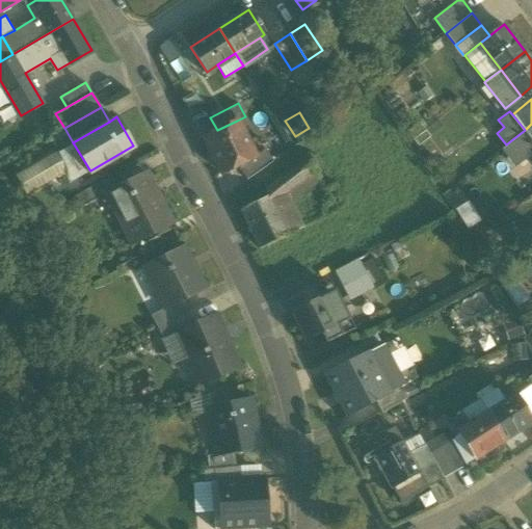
[(223,169),(228,172),(233,169),(235,163),(236,163),(254,154),(237,121),(217,130),(205,137),(221,170),(223,169)]
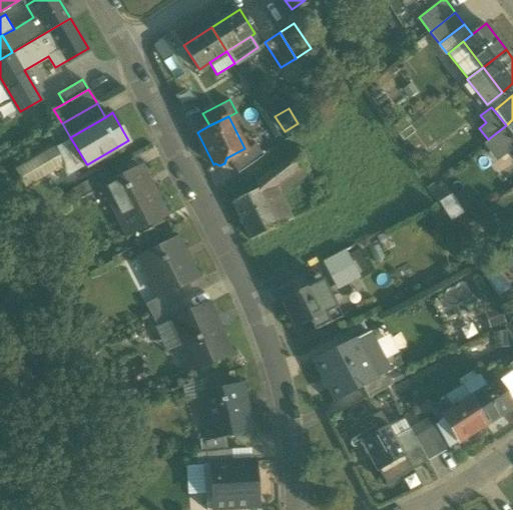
[(493,135),(505,151),(512,145),(512,134),(506,125),(493,135)]
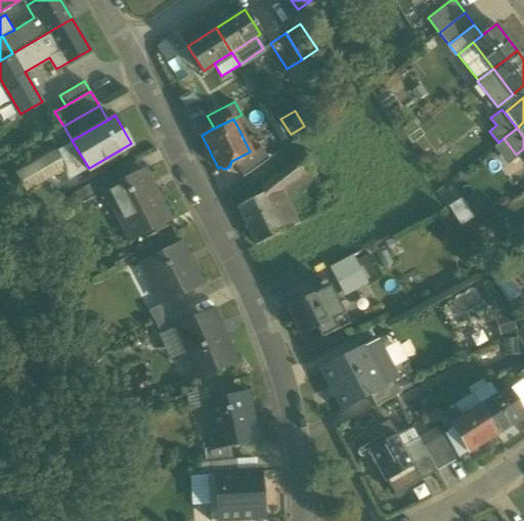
[(504,138),(498,142),(493,145),(507,162),(516,155),(504,138)]
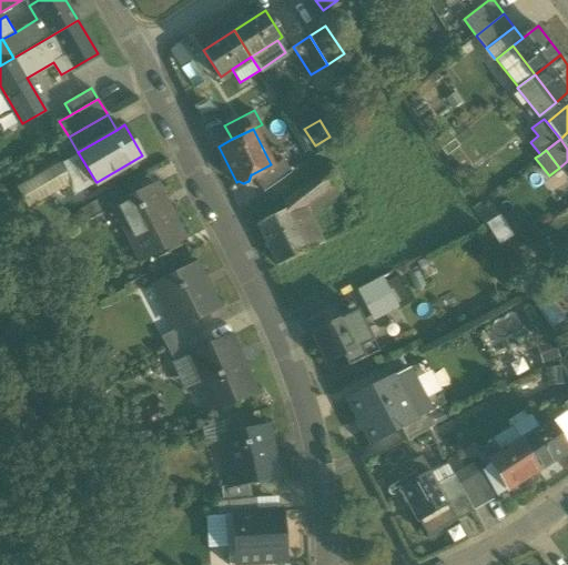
[(73,180),(70,182),(77,193),(95,181),(78,152),(62,161),(73,180)]
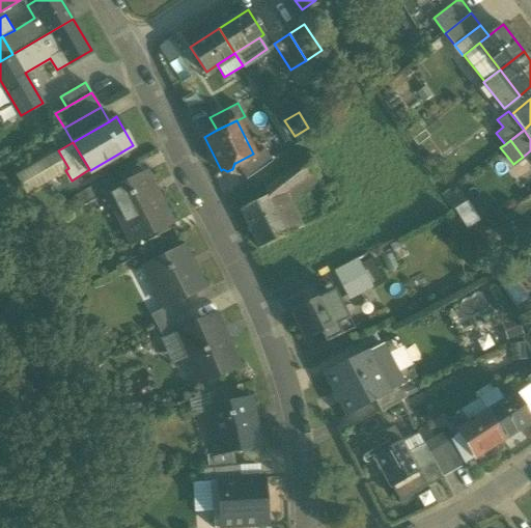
[(235,163),(246,178),(272,160),(263,147),(253,154),(235,163)]
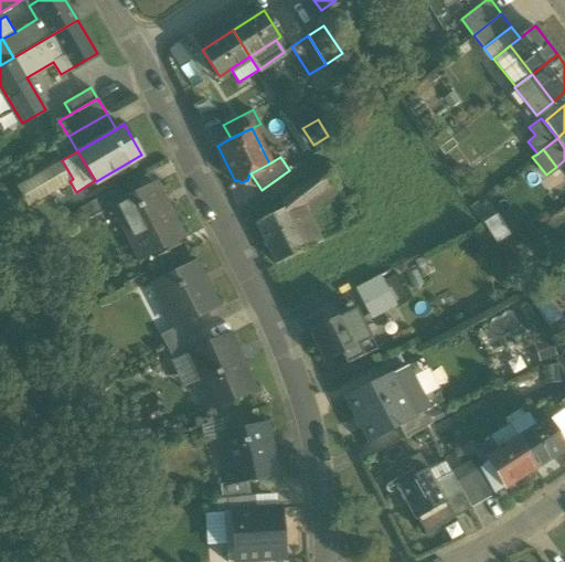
[(62,160),(61,158),(16,186),(29,205),(70,181),(73,179),(62,160)]
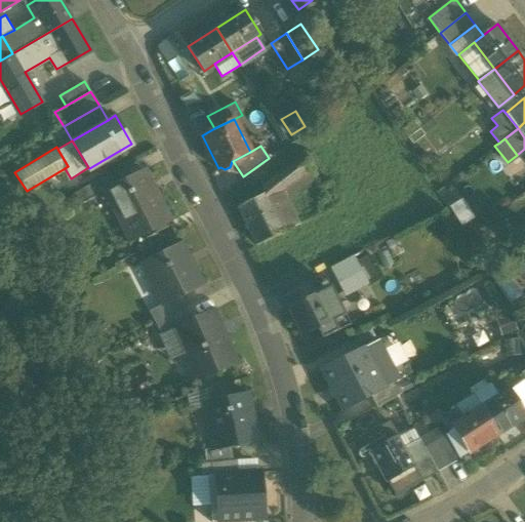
[(288,201),(319,186),(304,153),(283,169),(291,183),(282,189),(283,191),(288,201)]
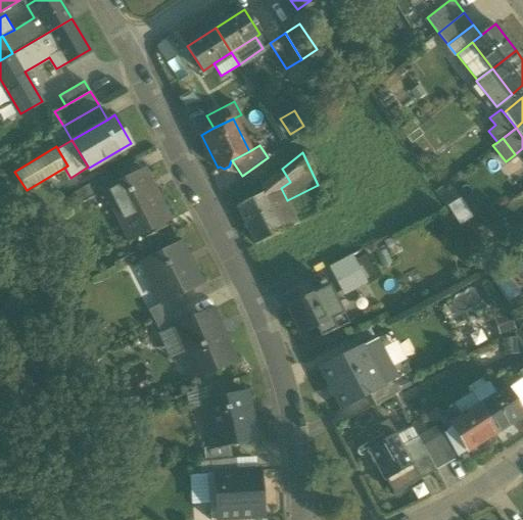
[(116,211),(131,239),(170,219),(143,168),(114,183),(105,187),(117,211),(116,211)]
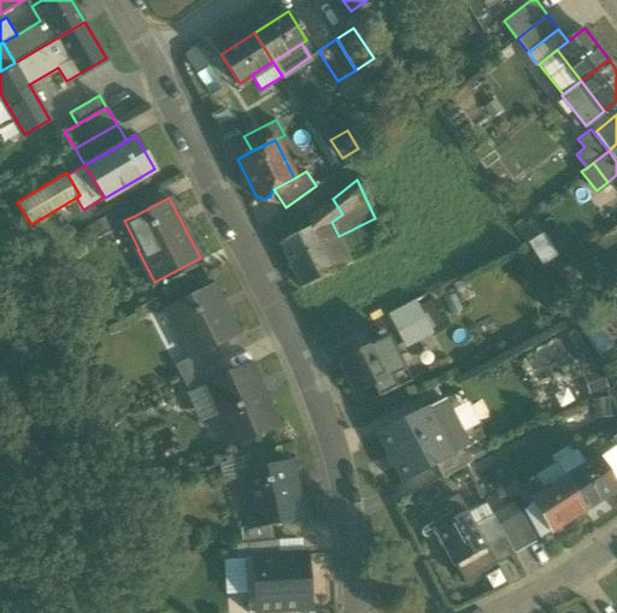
[(311,225),(317,236),(331,222),(342,214),(333,199),(307,219),(311,227),(311,225)]
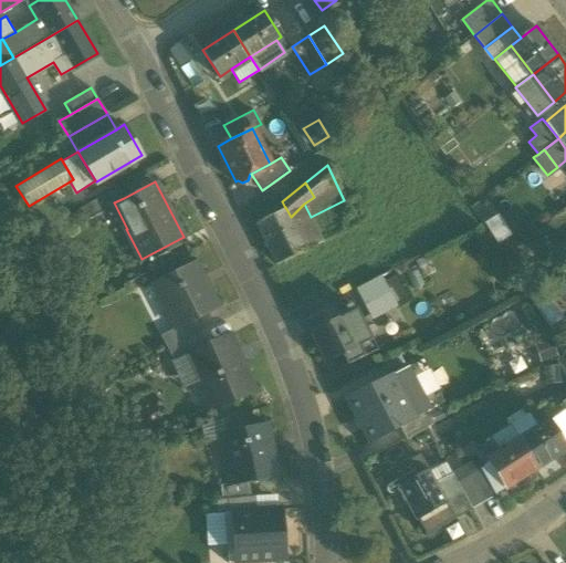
[(90,201),(95,212),(114,202),(124,198),(117,186),(90,201)]
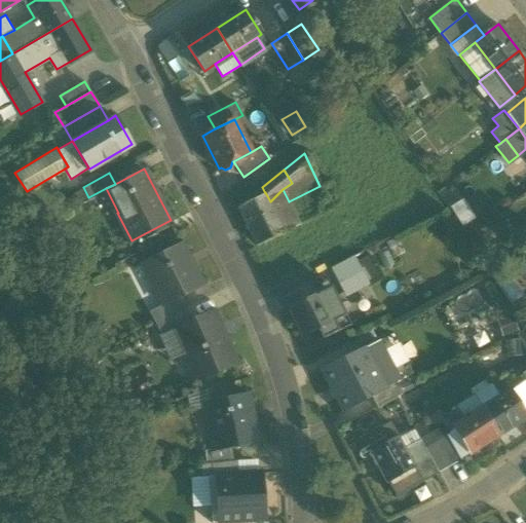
[(331,180),(320,186),(331,207),(342,200),(331,180)]
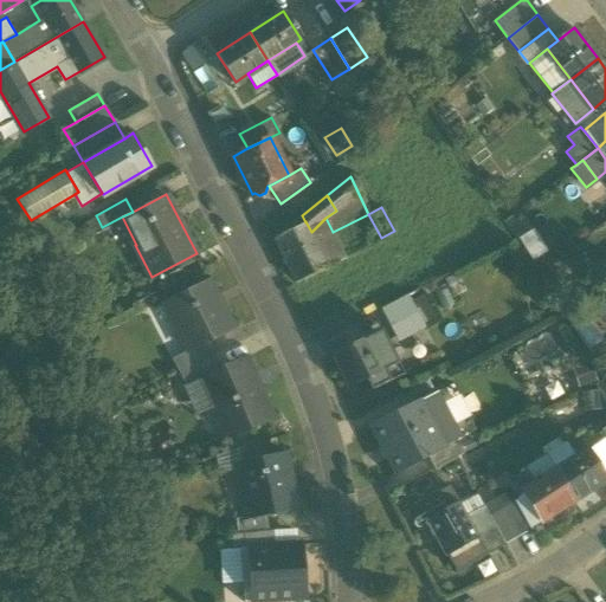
[(102,227),(96,215),(82,224),(88,234),(102,227)]
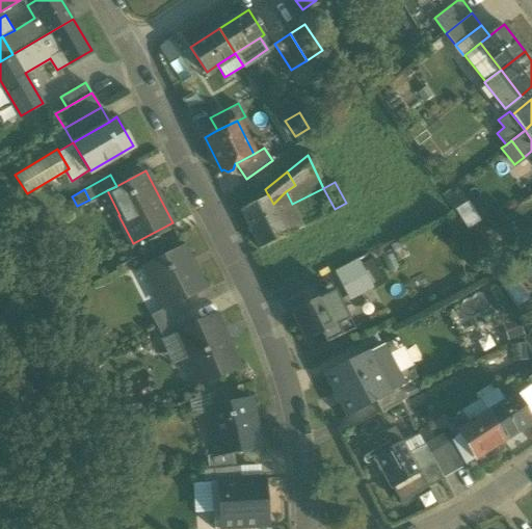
[(287,193),(286,191),(273,204),(288,233),(302,226),(292,204),(287,193)]
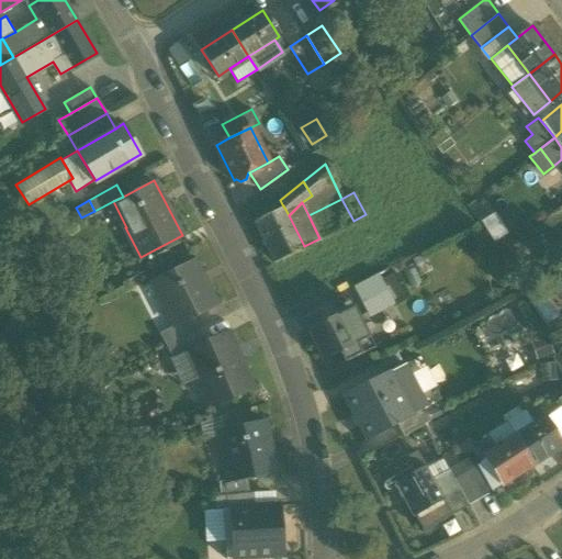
[(254,221),(274,261),(304,246),(289,215),(283,205),(283,207),(254,221)]
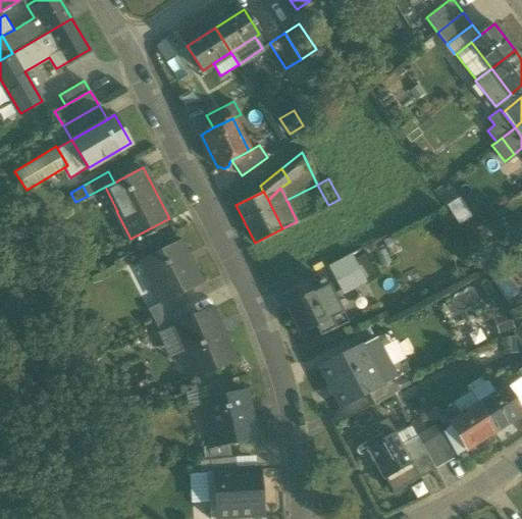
[(472,214),(460,195),(446,204),(459,223),(472,214)]
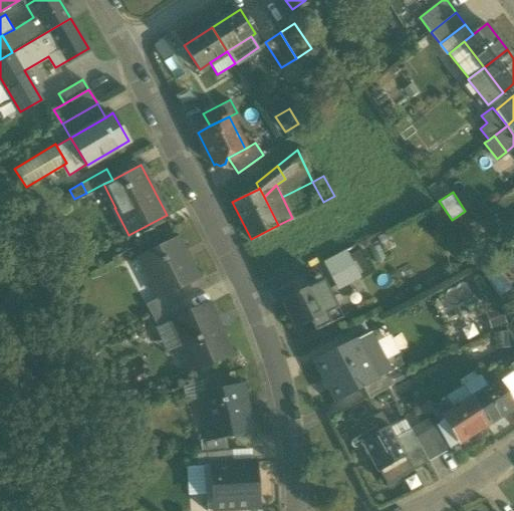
[(139,256),(160,297),(176,289),(198,278),(177,237),(139,256)]
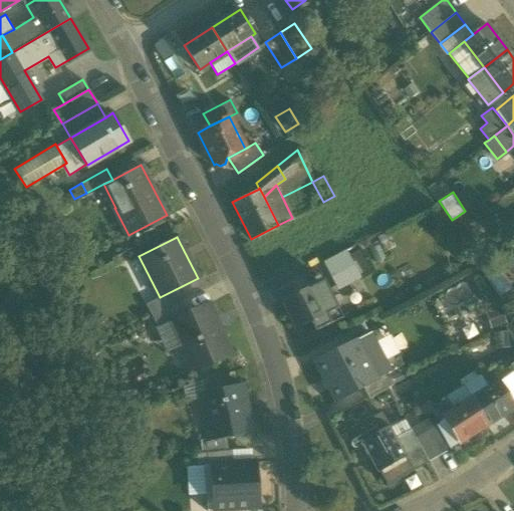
[(359,247),(348,253),(358,272),(369,266),(359,247)]
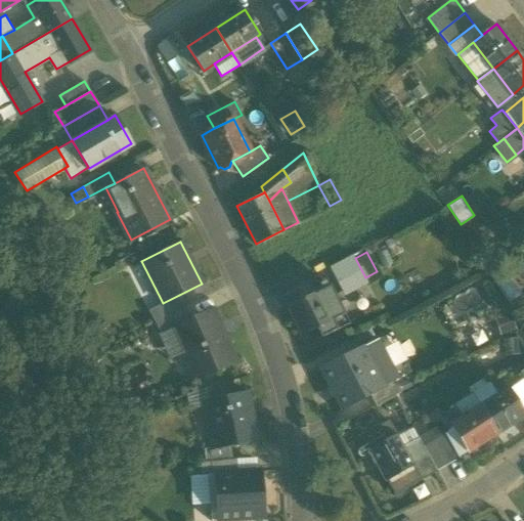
[(330,266),(343,290),(365,277),(355,258),(353,254),(330,266)]
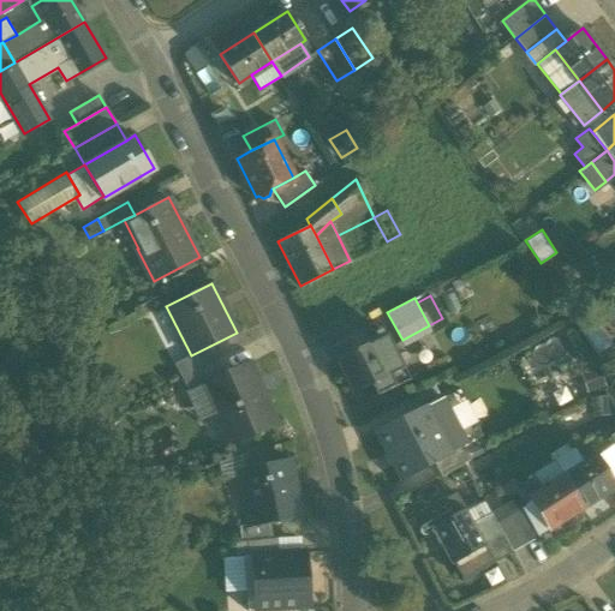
[(524,352),(533,373),(572,357),(561,335),(524,352)]
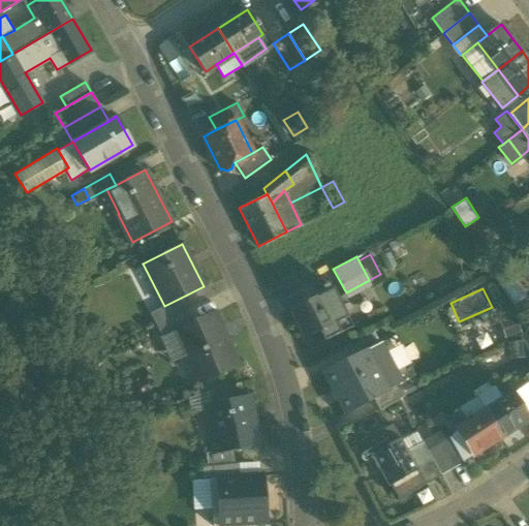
[(337,321),(336,320),(327,300),(324,296),(322,294),(290,309),(304,337),(319,330),(337,321)]
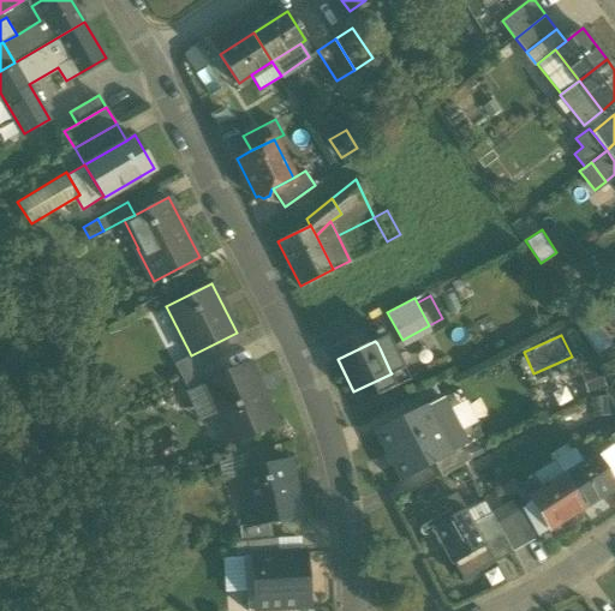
[(175,364),(183,376),(216,359),(210,346),(191,355),(175,364)]
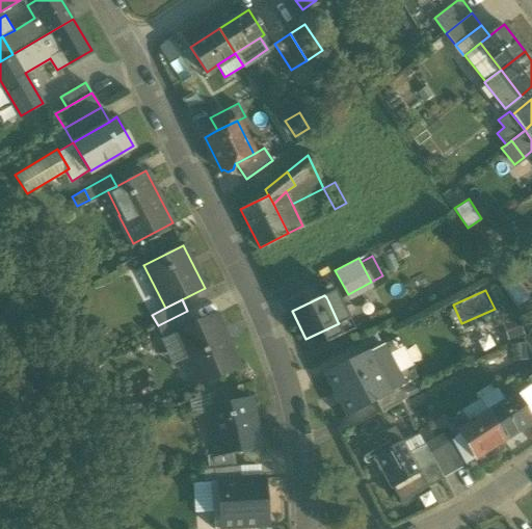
[(335,299),(328,301),(338,322),(344,319),(335,299)]
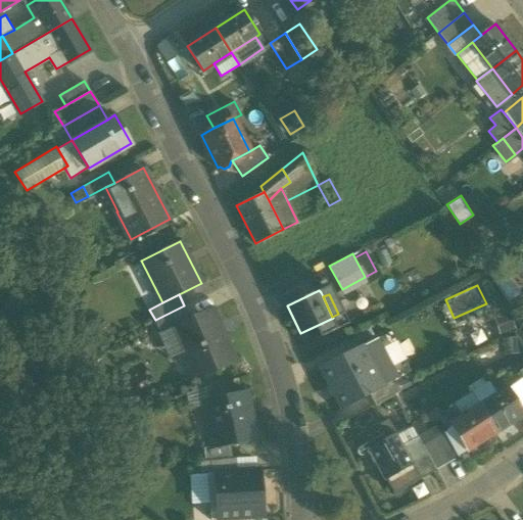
[(190,317),(184,305),(155,320),(160,330),(175,324),(190,317)]
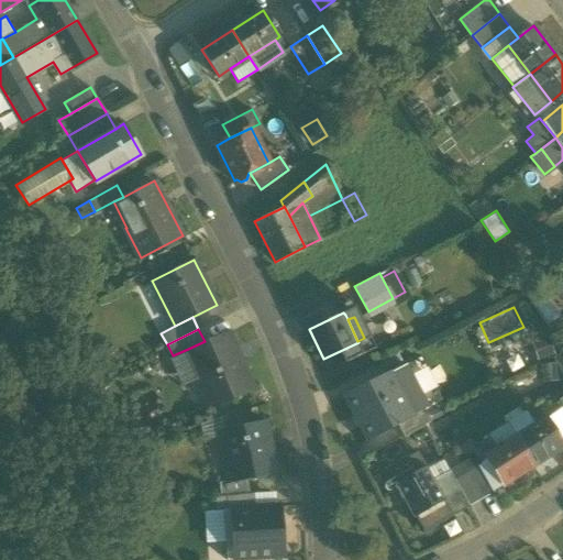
[(198,377),(211,406),(253,388),(229,331),(205,341),(188,349),(188,350),(199,376),(198,377)]
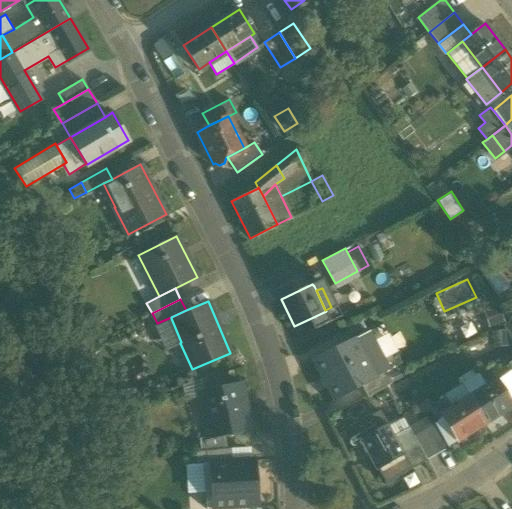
[(484,309),(490,326),(505,321),(499,304),(484,309)]
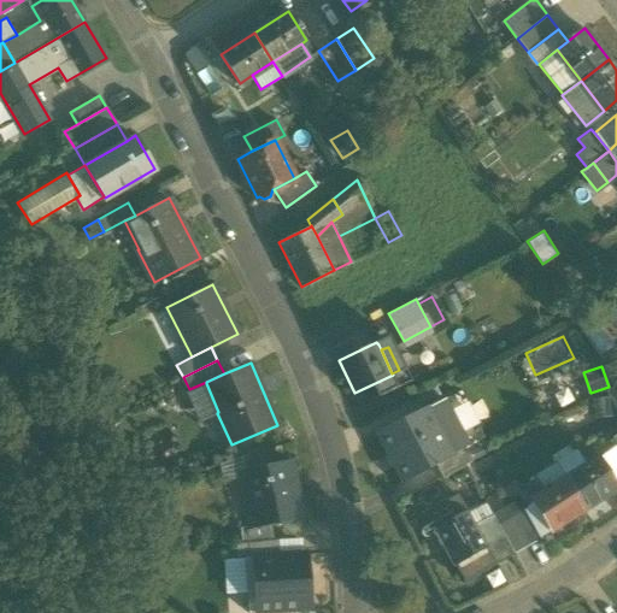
[(372,384),(378,395),(405,382),(399,370),(392,373),(393,375),(372,384)]
